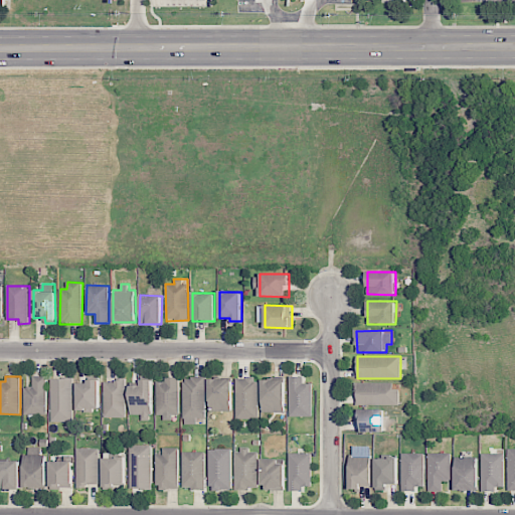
[(23,414),(46,414),(47,376),(33,376),(33,387),(23,387),(23,414)]
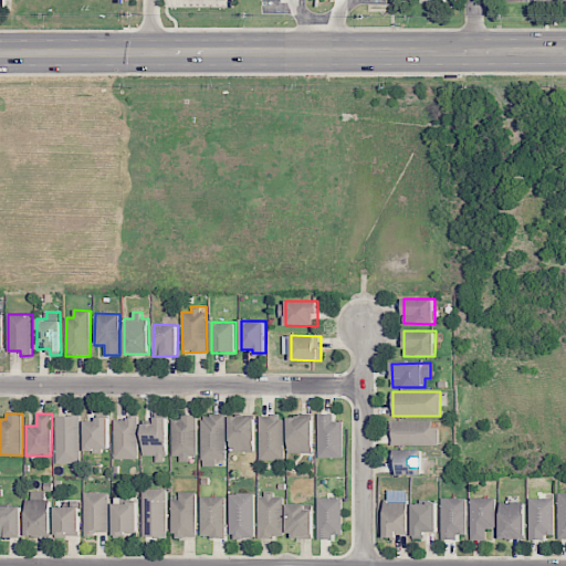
[(317,457),(342,458),(343,422),(333,421),(333,413),(318,413),(317,457)]
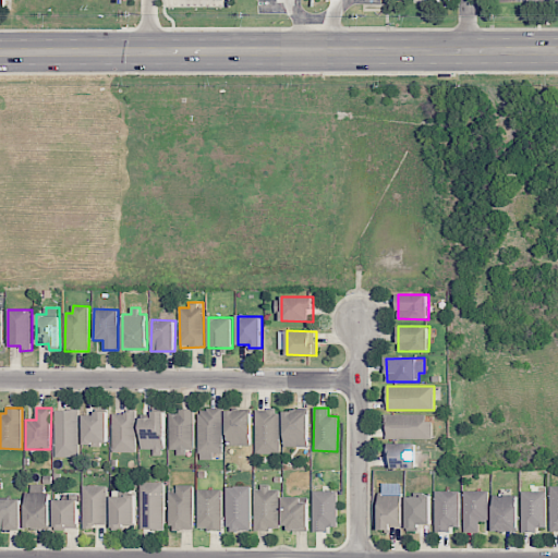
[(169,414),(170,452),(194,451),(193,409),(179,409),(179,413),(169,414)]
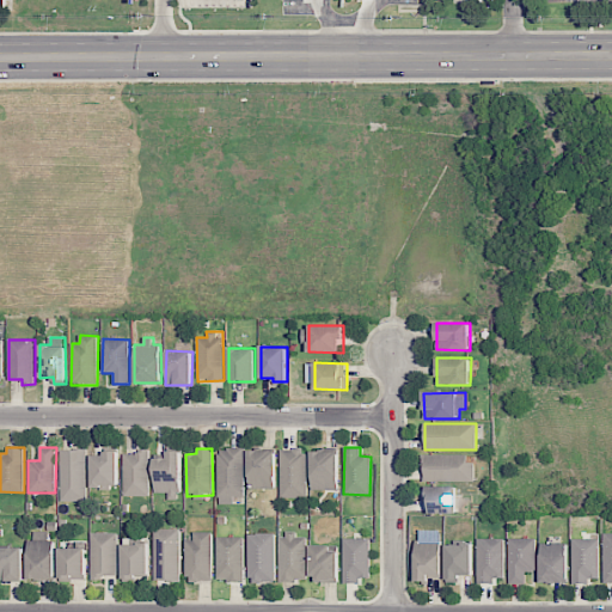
[(244,497),(244,448),(218,448),(218,505),(234,505),(234,497),(244,497)]
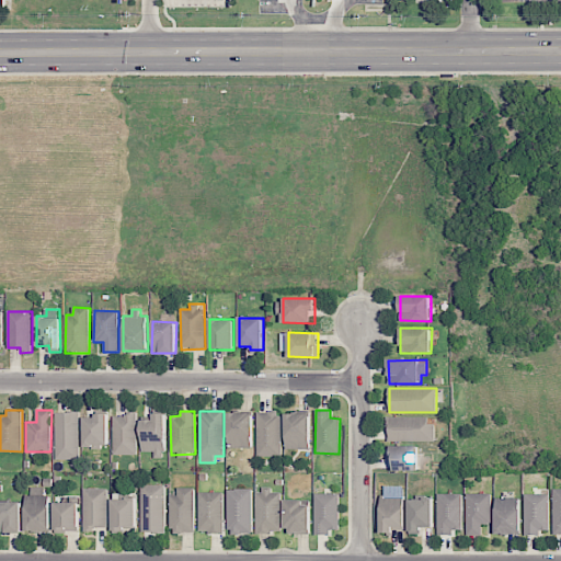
[(258,411),(256,456),(281,457),(282,411),(258,411)]
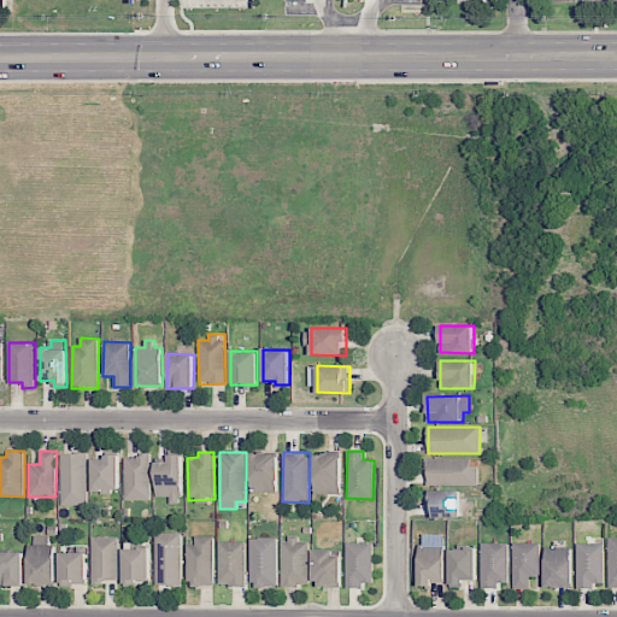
[(60,453),(60,505),(87,505),(87,453),(60,453)]
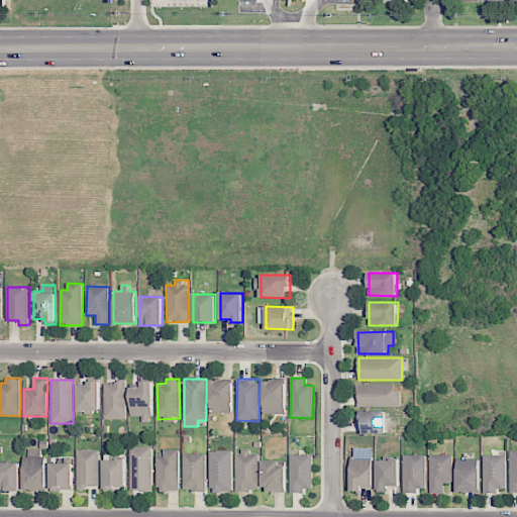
[(131,387),(131,416),(141,416),(141,422),(152,422),(152,381),(141,382),(141,387),(131,387)]
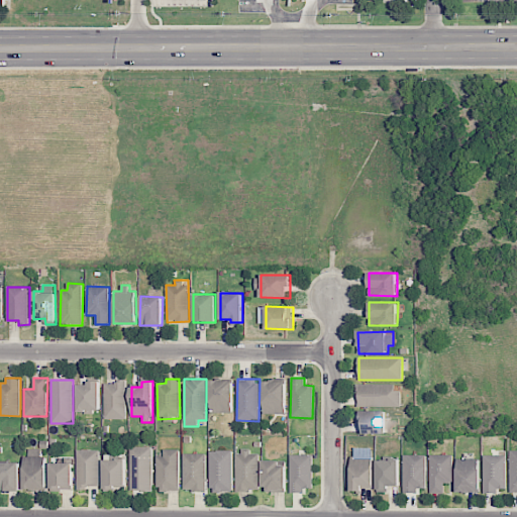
[(233,381),(210,381),(209,413),(232,413),(233,381)]
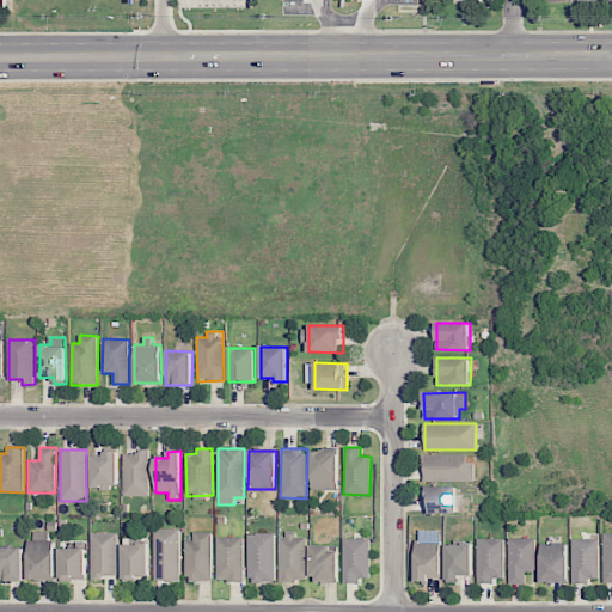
[(311,490),(338,490),(338,452),(312,451),(311,490)]
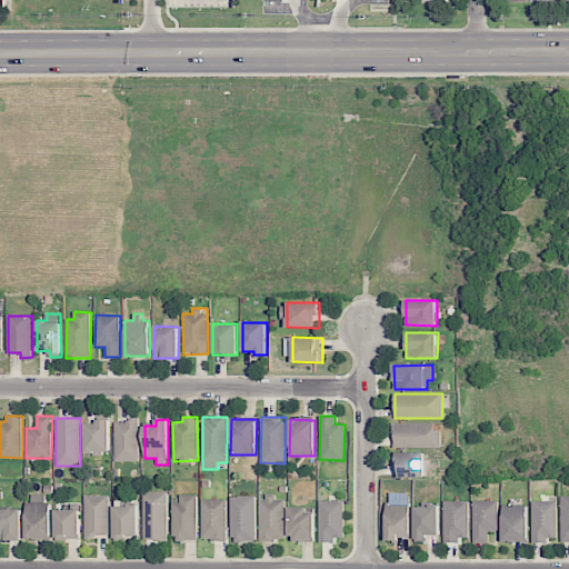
[(115,461),(139,461),(139,420),(115,420),(115,461)]
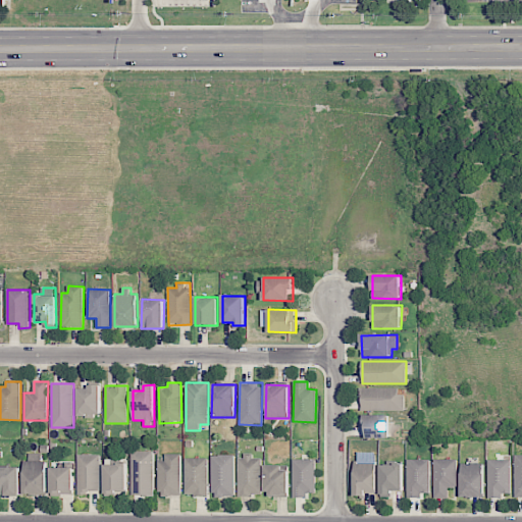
[(77,386),(77,416),(101,415),(101,386),(77,386)]
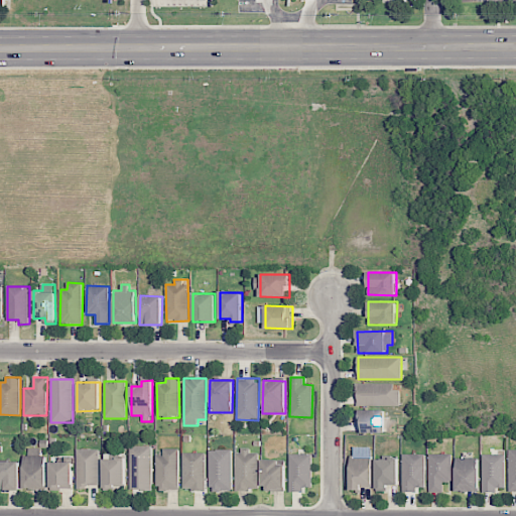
[(358,404),(397,404),(397,383),(358,383),(358,404)]
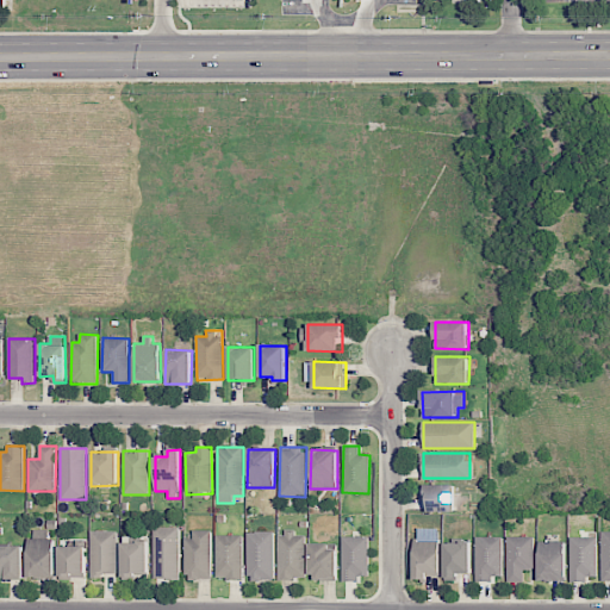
[(455,485),(424,484),(423,511),(455,511),(455,485)]
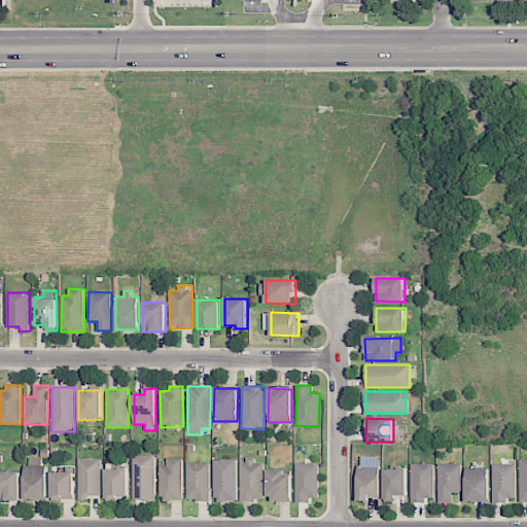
[(133,500),(155,500),(156,456),(134,455),(133,500)]
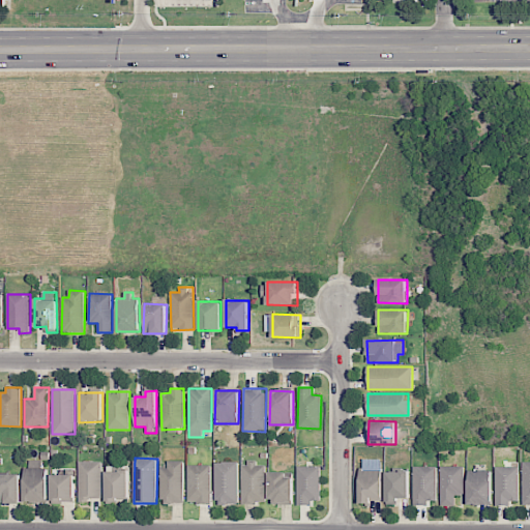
[(520,503),(519,460),(503,461),(503,467),(496,467),(496,504),(520,503)]
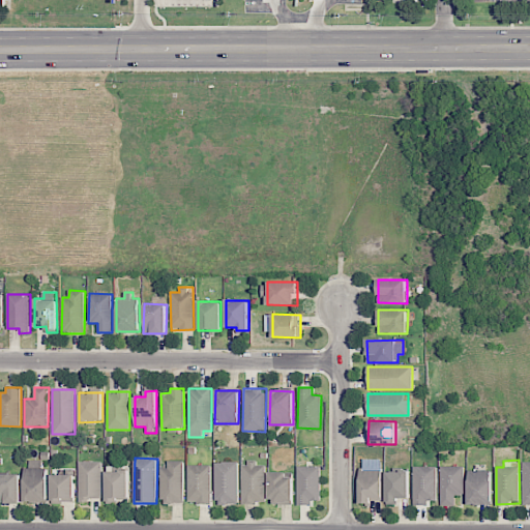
[(47,501),(46,461),(25,461),(26,501),(47,501)]
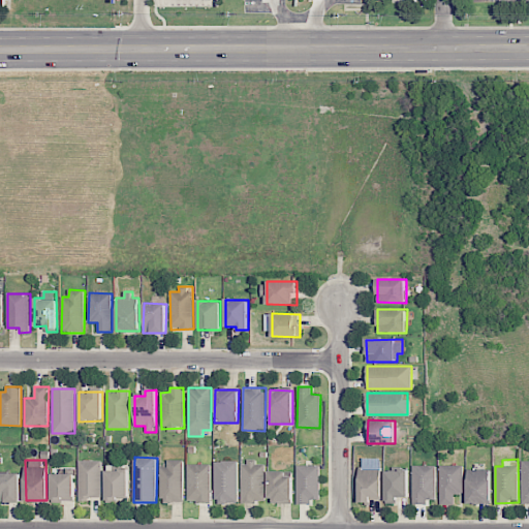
[(160,467),(161,502),(184,502),(184,460),(167,460),(167,467),(160,467)]
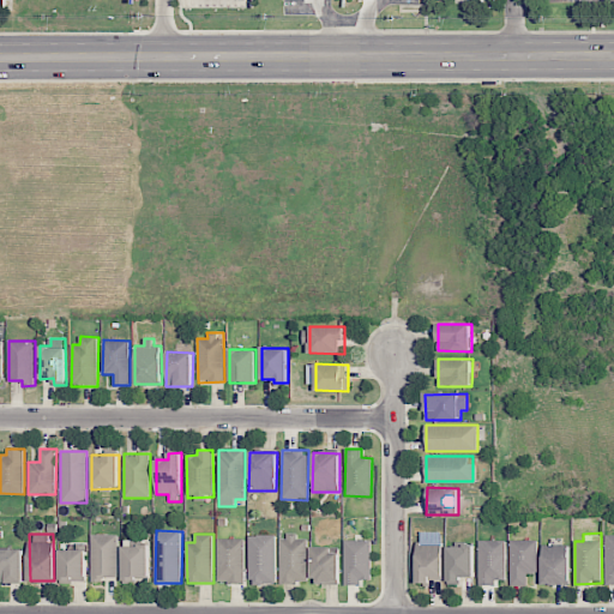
[(119,579),(118,535),(91,535),(91,581),(119,579)]
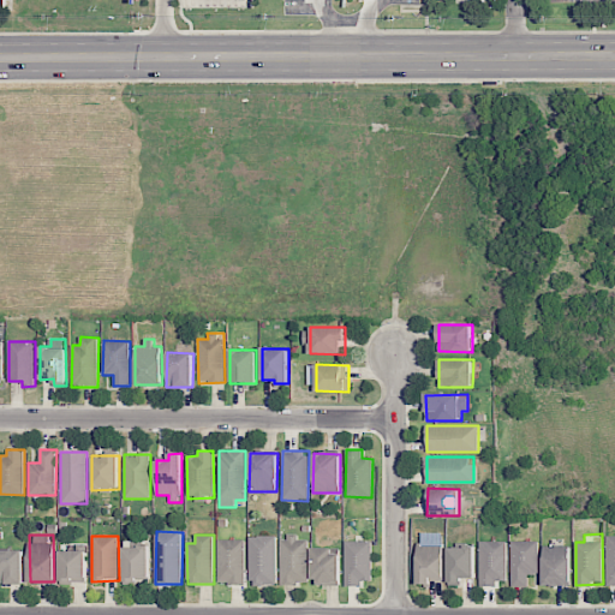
[(276,536),(250,536),(250,585),(276,585),(276,536)]
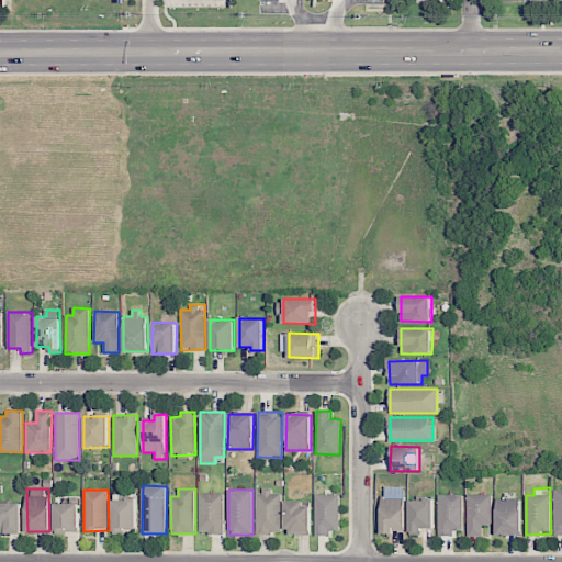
[(272,490),(257,490),(256,534),(281,535),(282,493),(272,493),(272,490)]
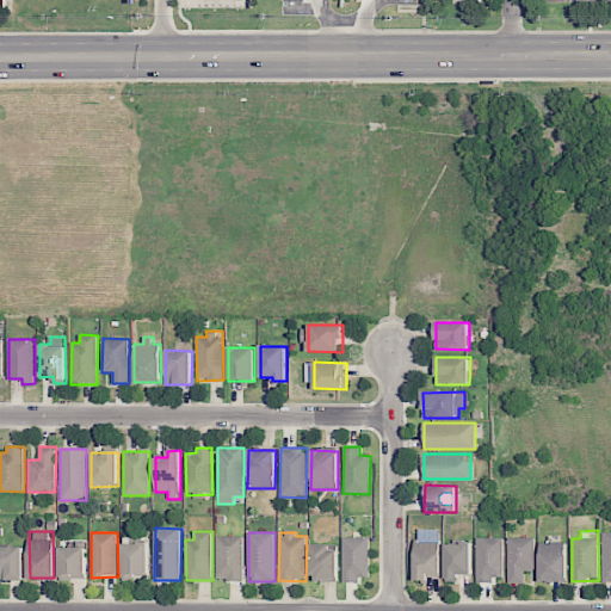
[(244,580),(242,536),(216,536),(217,580),(244,580)]
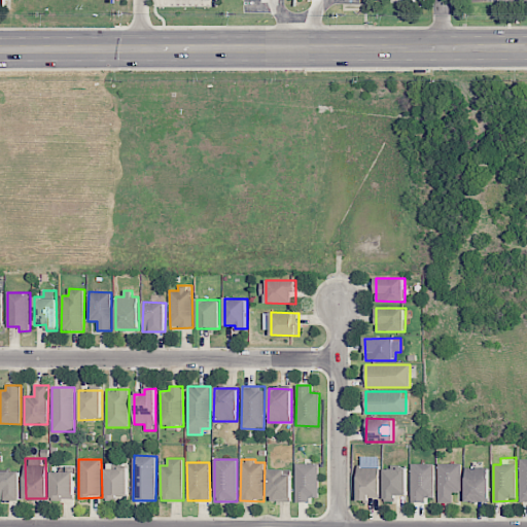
[(319,464),(295,463),(295,502),(310,502),(310,497),(318,497),(319,464)]
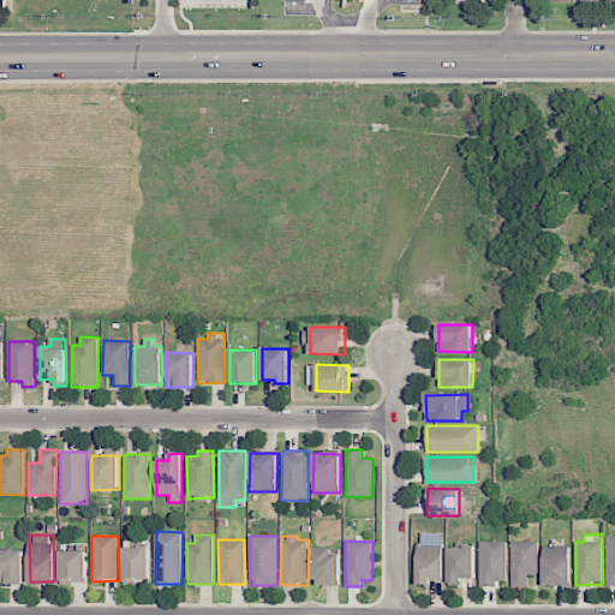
[(508,581),(508,542),(481,541),(481,586),(499,586),(499,581),(508,581)]
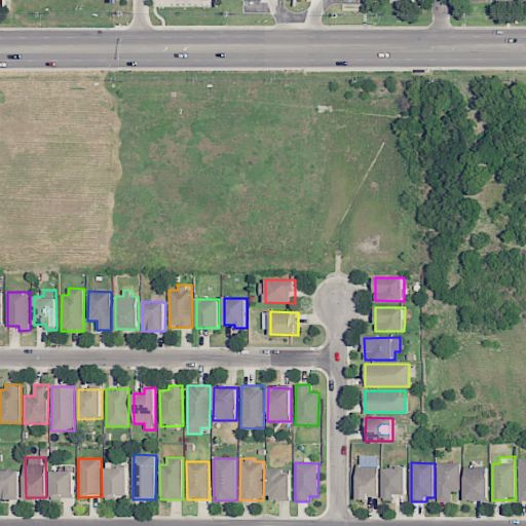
[(439,501),(452,501),(452,491),(461,491),(461,463),(439,462),(439,501)]
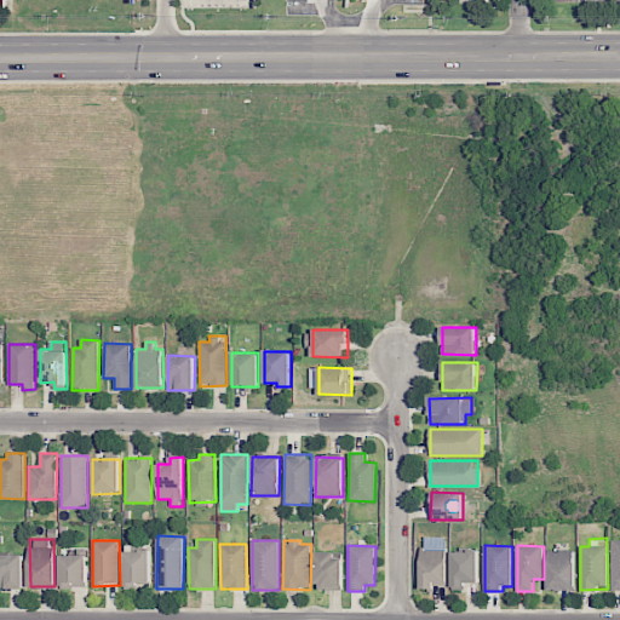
[(447,547),(420,547),(422,587),(448,587),(447,547)]
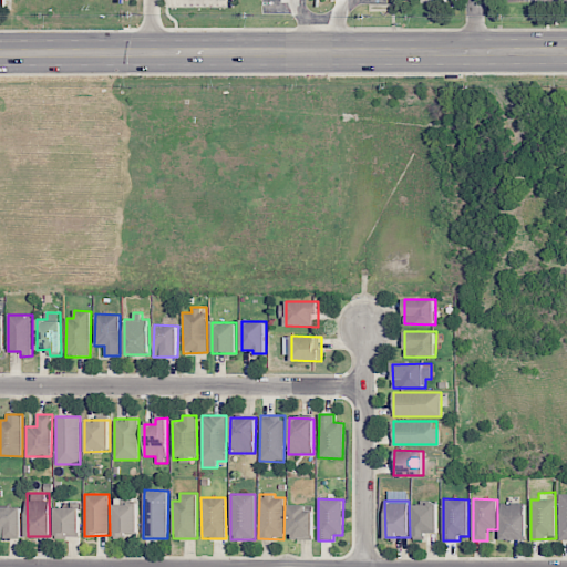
[(113,504),(114,535),(138,535),(137,503),(113,504)]
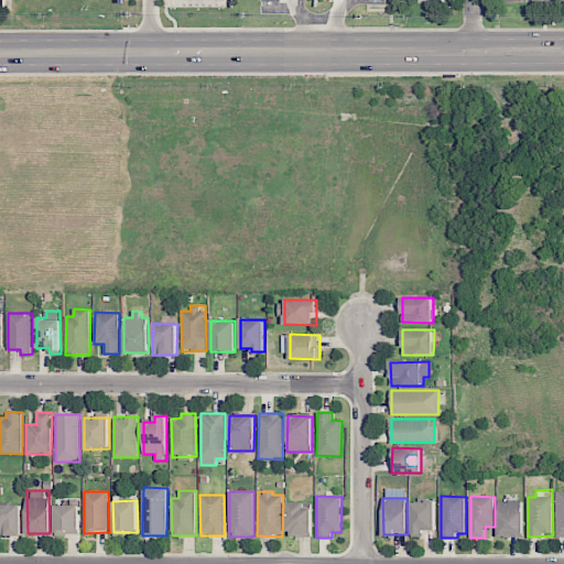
[(498,537),(523,538),(524,501),(499,500),(498,537)]
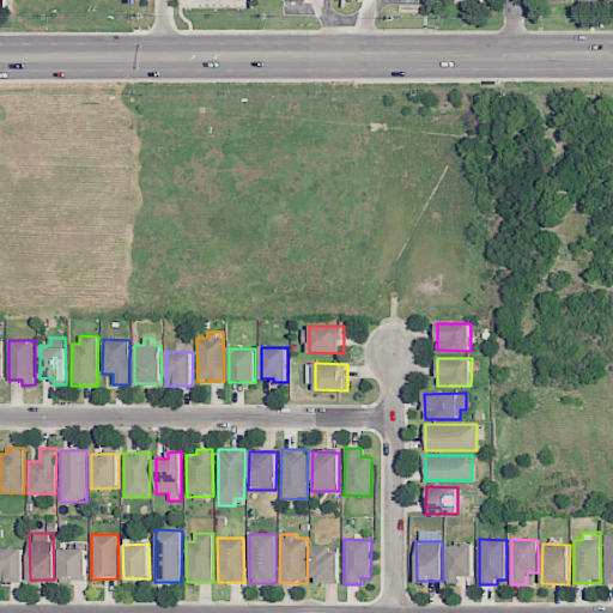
[(448,545),(448,583),(461,583),(461,576),(474,576),(474,545),(448,545)]
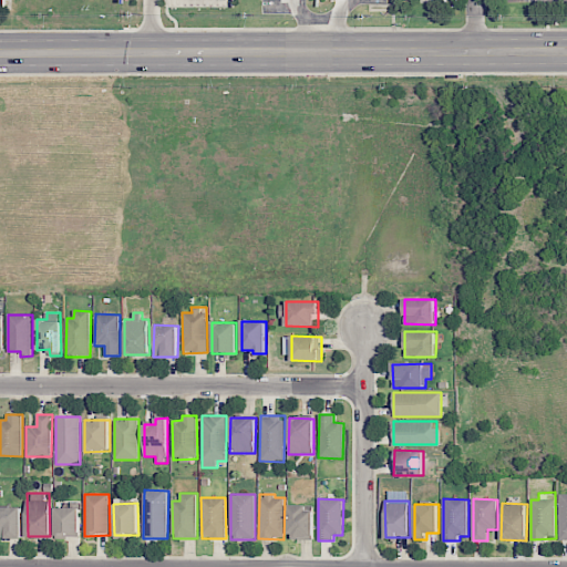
[(22,506),(0,506),(0,537),(22,538),(22,506)]
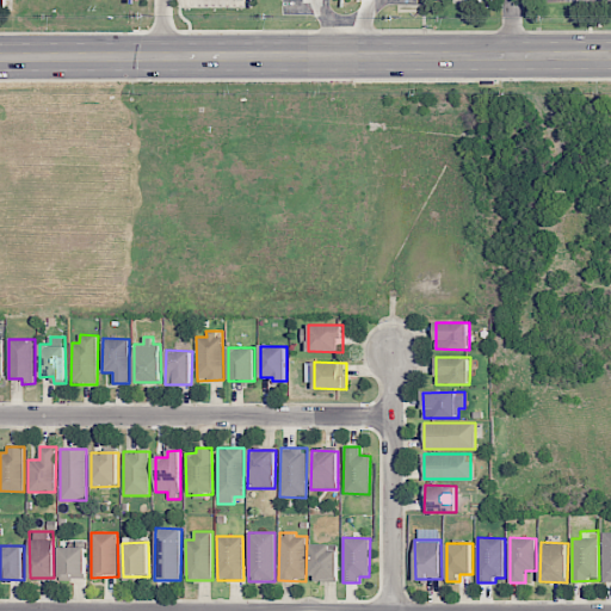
[(312,581),(338,582),(339,545),(312,545),(312,581)]
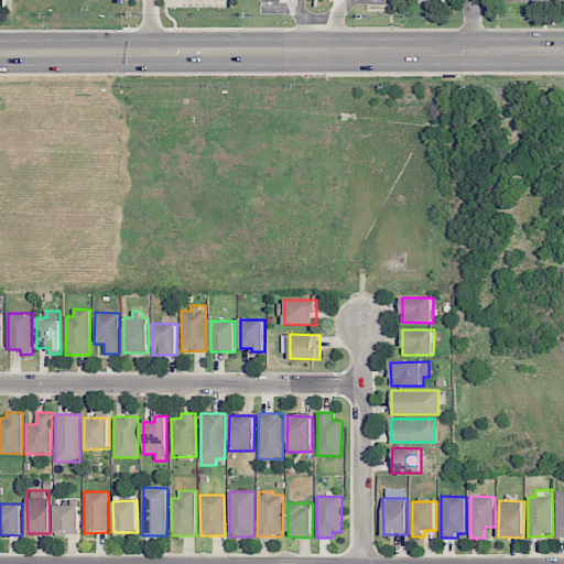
[(79,506),(55,506),(54,534),(79,534),(79,506)]
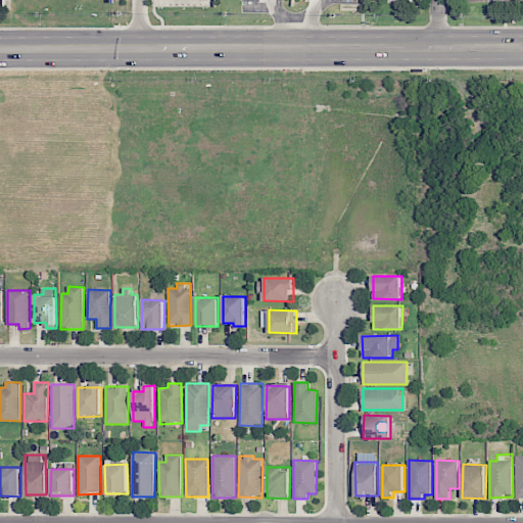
All buildings are outlined.
